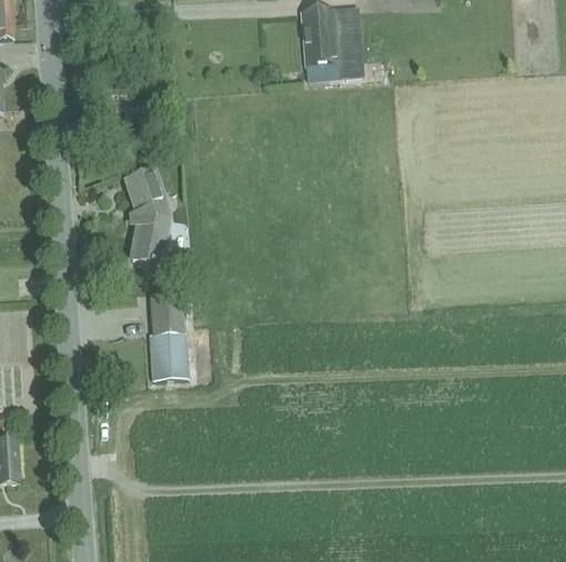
[(0,38),(11,38),(8,0),(0,0),(0,38)]
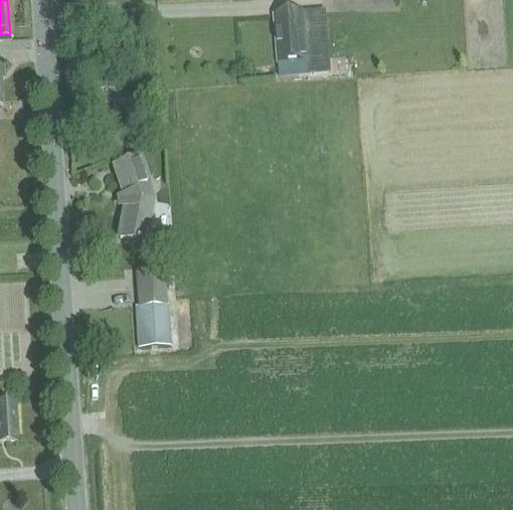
[(278,73),(280,73),(307,71),(306,57),(305,39),(317,38),(314,12),(302,13),(302,10),(272,13),(276,60),(277,60),(278,73)]
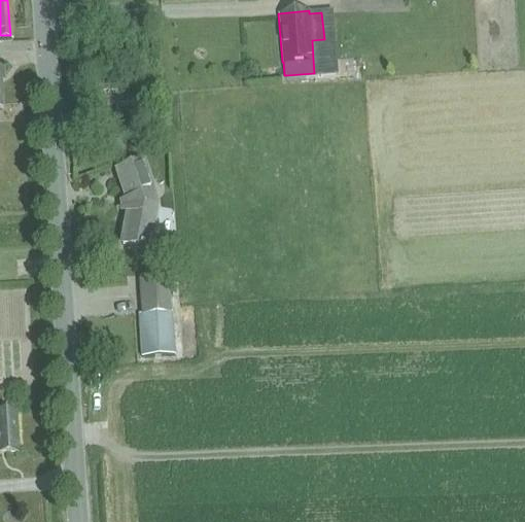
[(120,240),(145,245),(153,201),(140,159),(115,167),(128,203),(120,240)]
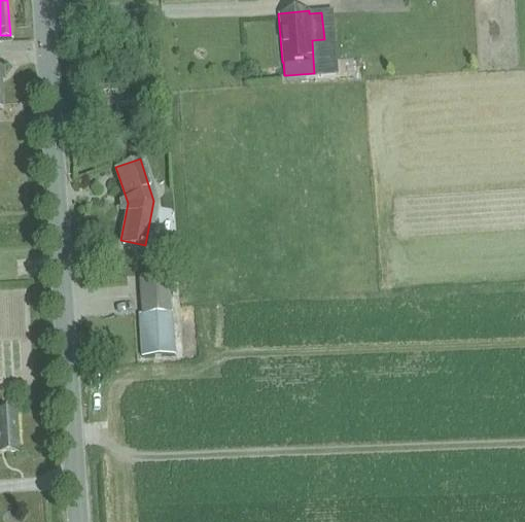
[(174,350),(172,312),(167,312),(167,309),(165,274),(139,275),(141,310),(137,311),(140,353),(174,350)]
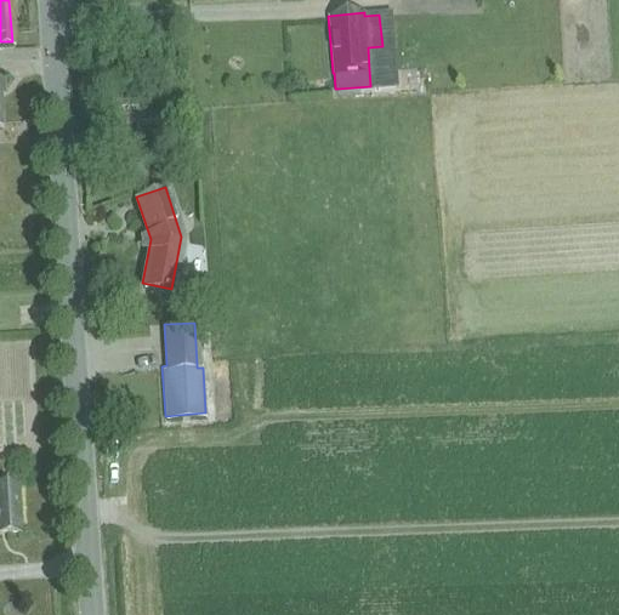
[(0,529),(20,529),(17,483),(0,483),(0,529)]
